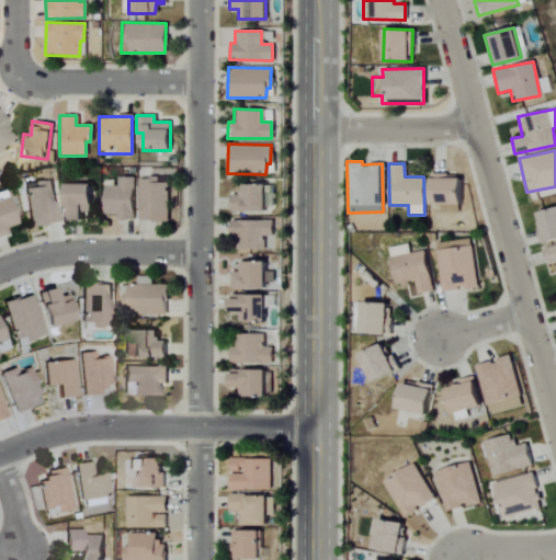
[(439,212),(458,213),(460,179),(446,178),(446,174),(430,173),(429,205),(439,205),(439,212)]
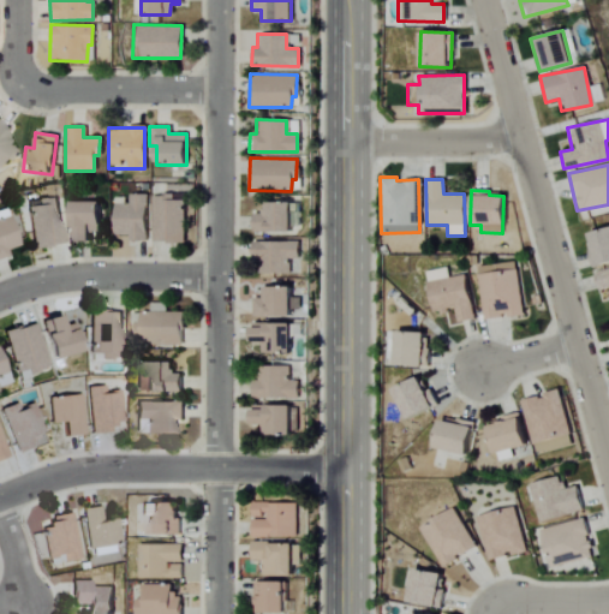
[(113,234),(127,236),(127,240),(145,242),(145,195),(127,195),(126,204),(113,204),(113,234)]
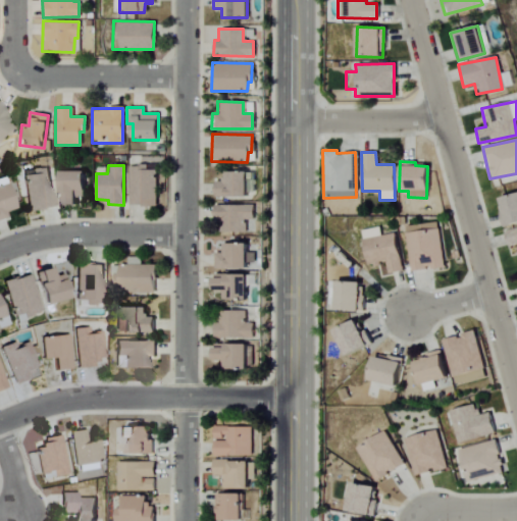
[(155,206),(156,166),(128,165),(126,205),(155,206)]
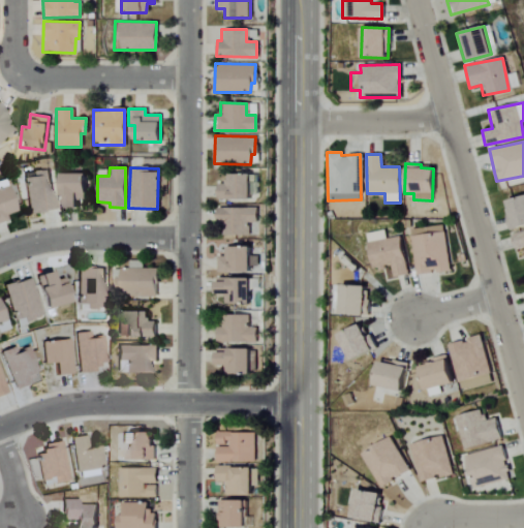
[(24,213),(51,210),(47,169),(19,173),(24,213)]
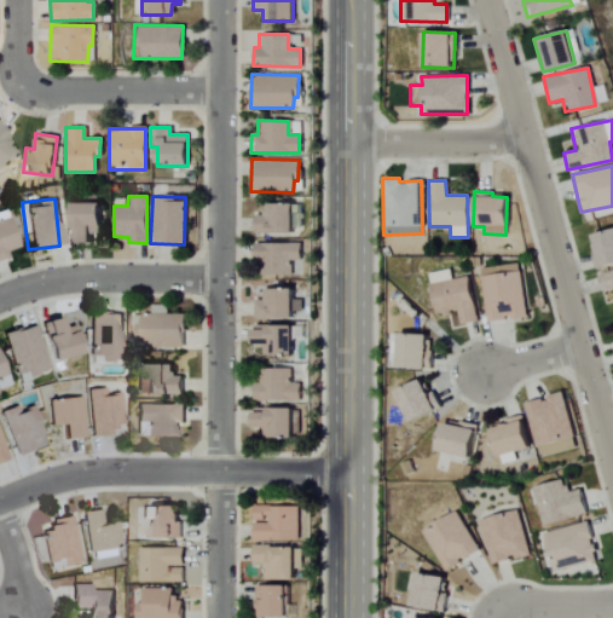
[(100,202),(70,203),(70,243),(91,243),(91,231),(102,231),(100,202)]
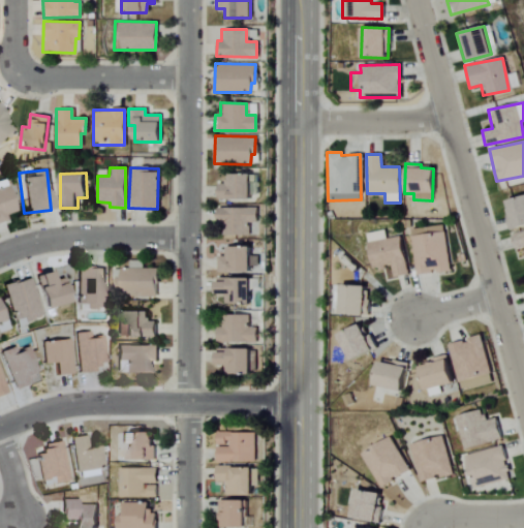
[(217,198),(250,199),(250,175),(224,174),(224,183),(217,183),(217,198)]
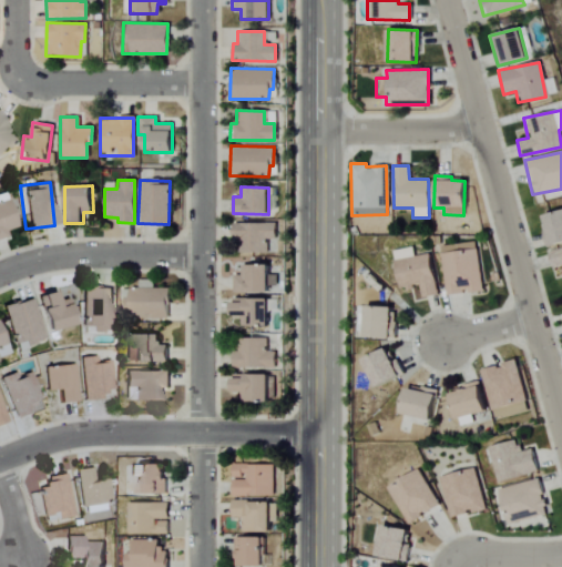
[(0,238),(3,236),(1,230),(13,226),(1,192),(0,192),(0,238)]
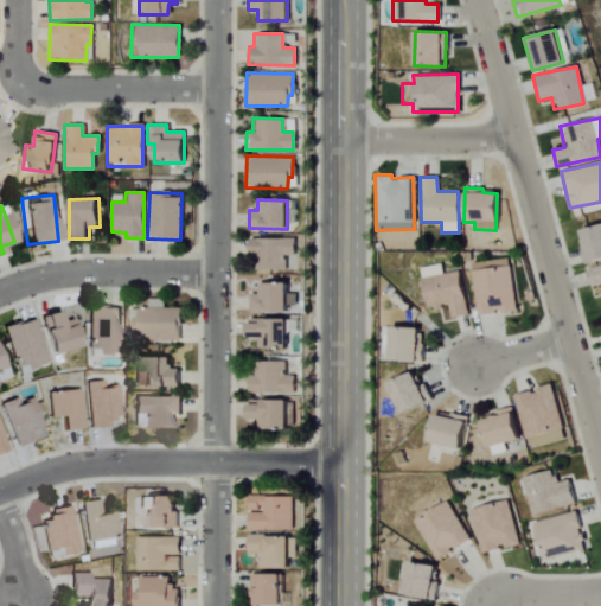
[(584,265),(600,259),(600,224),(576,233),(584,265)]
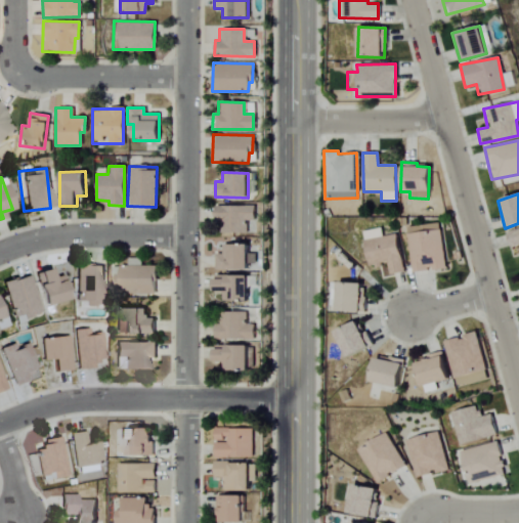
[(214,206),(215,232),(244,232),(244,220),(253,220),(253,206),(214,206)]
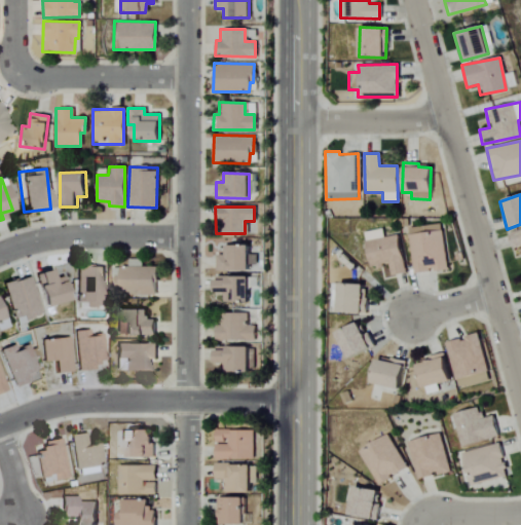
[(406,228),(413,274),(447,268),(440,223),(406,228)]
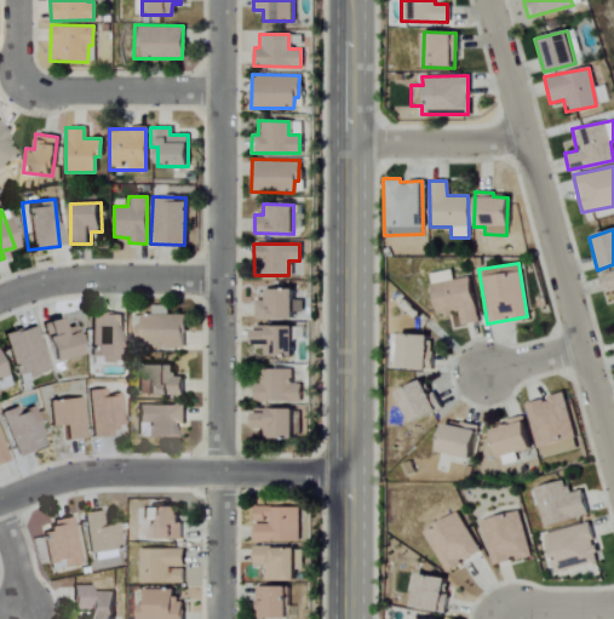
[(428,274),(436,315),(457,311),(460,326),(478,321),(468,276),(451,280),(449,269),(428,274)]
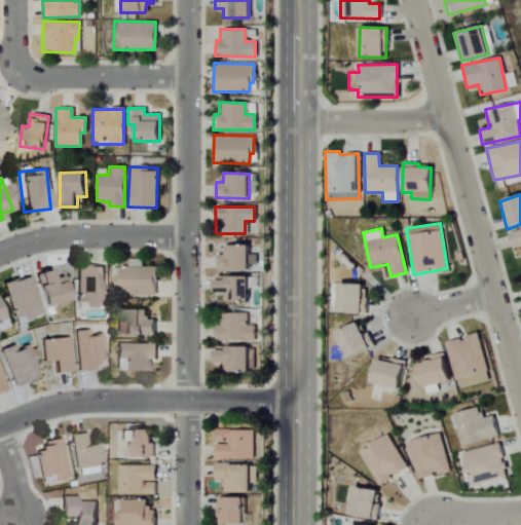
[(520,229),(507,233),(511,248),(520,245),(520,229)]
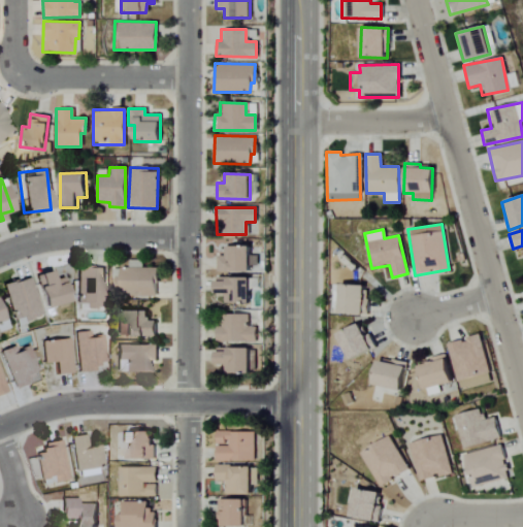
[(216,256),(216,272),(250,271),(250,245),(223,246),(224,255),(216,256)]
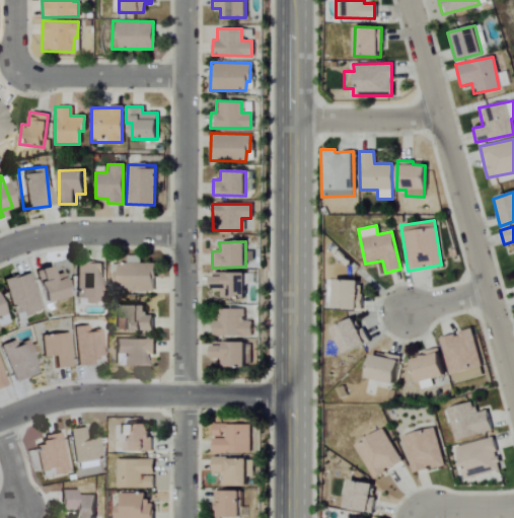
[(153,264),(138,264),(138,255),(126,255),(126,264),(108,264),(109,290),(153,290),(153,264)]
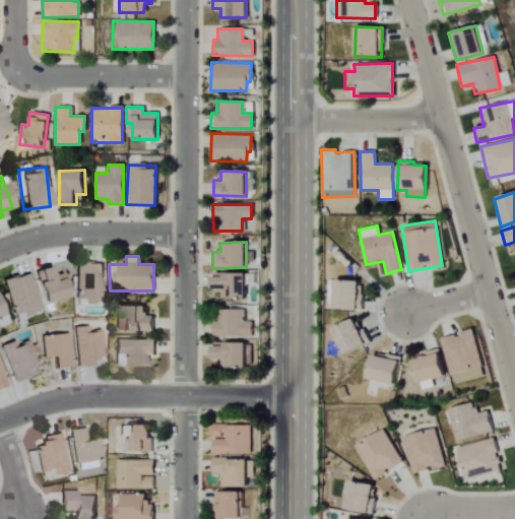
[(71,299),(81,300),(80,304),(99,304),(100,264),(72,264),(71,299)]
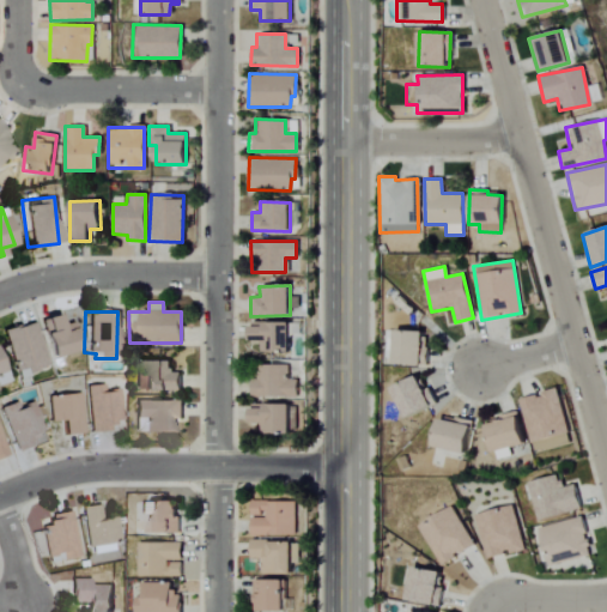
[(59,323),(58,314),(38,319),(47,357),(76,351),(68,321),(59,323)]
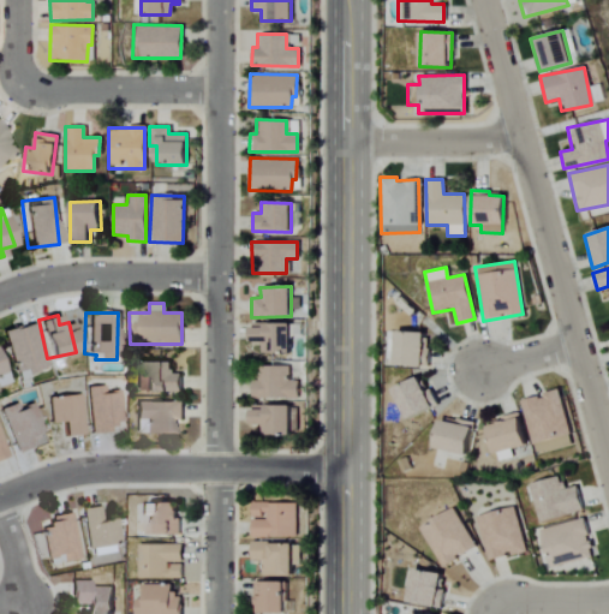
[(42,370),(31,322),(0,329),(10,376),(42,370)]
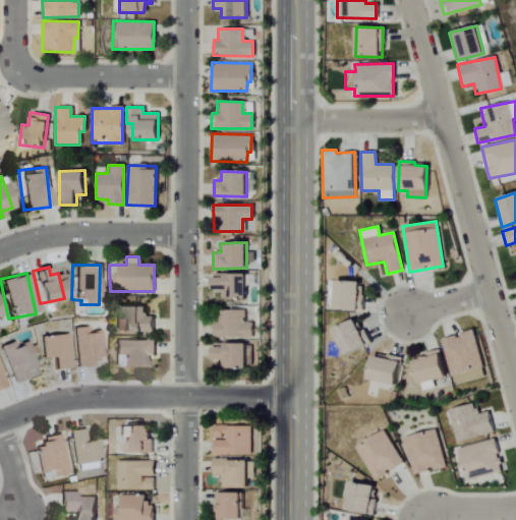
[(245,274),(213,274),(213,290),(220,290),(220,298),(245,298),(245,274)]
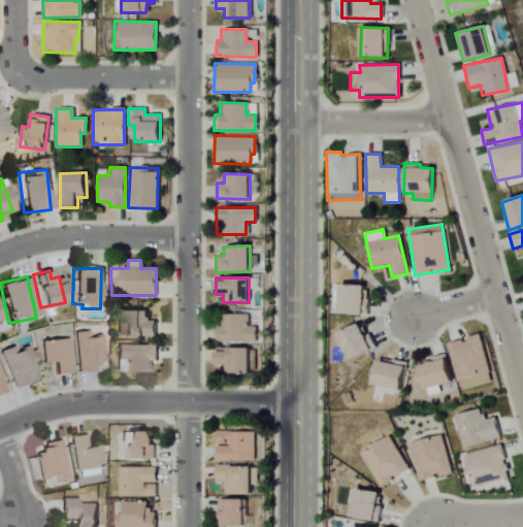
[(364,315),(365,285),(339,285),(339,314),(364,315)]
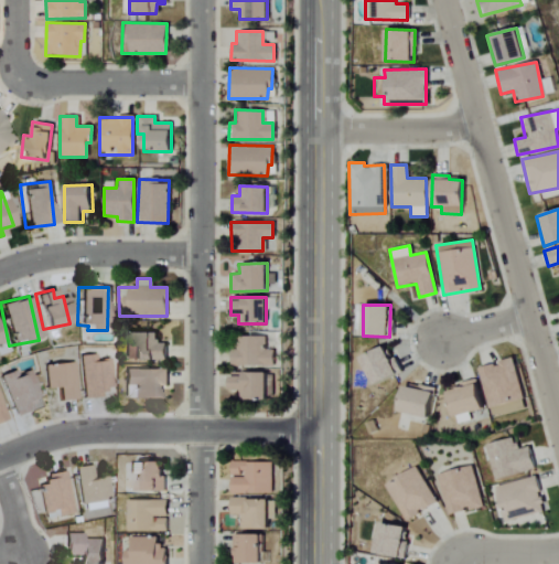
[(121,360),(164,360),(164,343),(156,343),(156,333),(129,332),(129,346),(121,346),(121,360)]
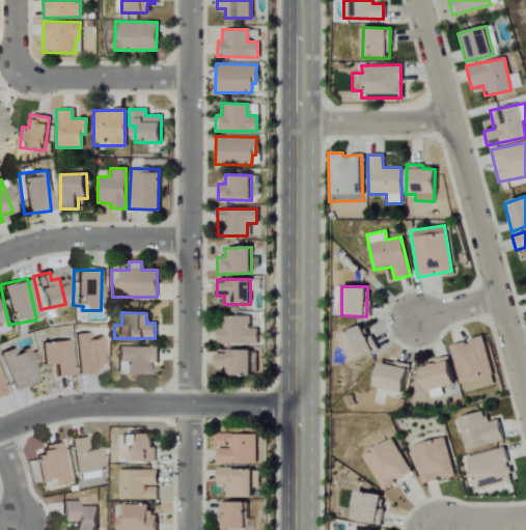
[(256,344),(256,329),(247,329),(247,316),(217,316),(216,343),(256,344)]
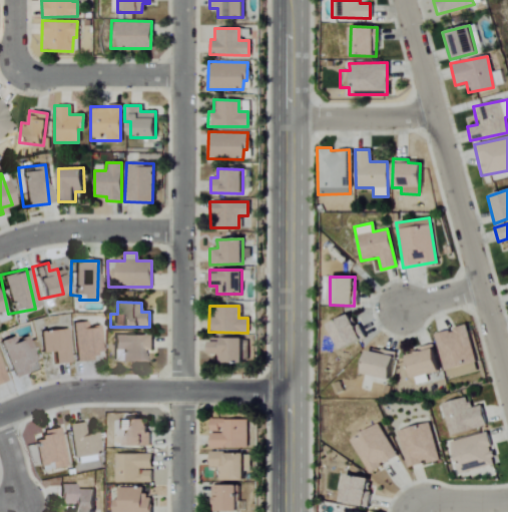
[(328,325),(340,351),(363,339),(351,314),(328,325)]
